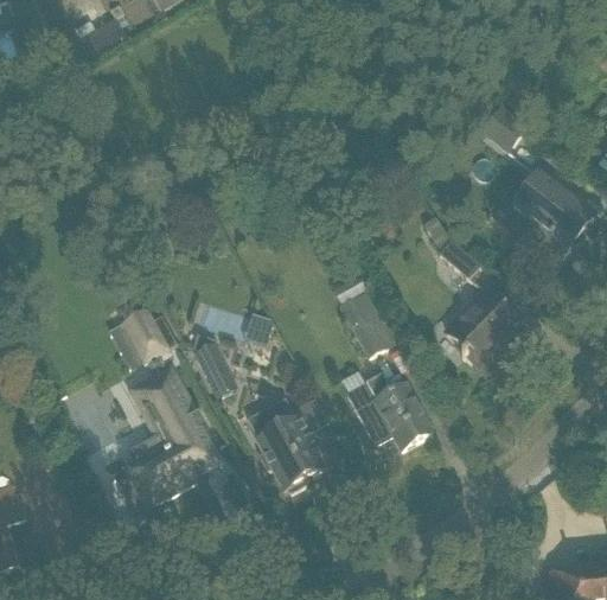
[(151,0),(158,12),(177,0),(151,0)]
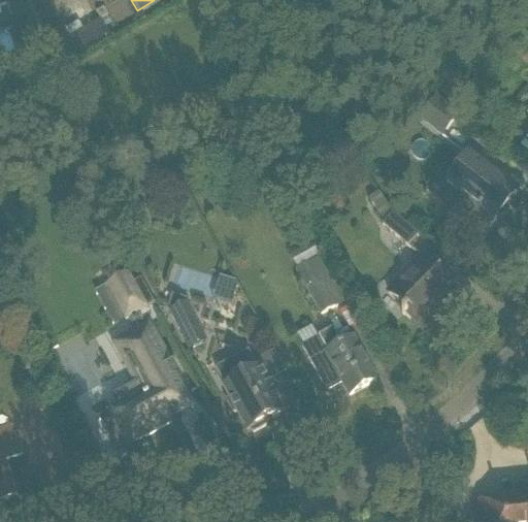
[(69,33),(81,53),(111,35),(100,15),(69,33)]
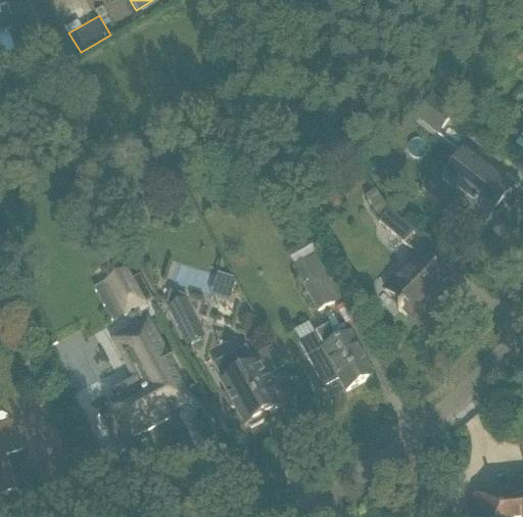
[(62,21),(47,30),(65,61),(81,52),(68,33),(62,21)]
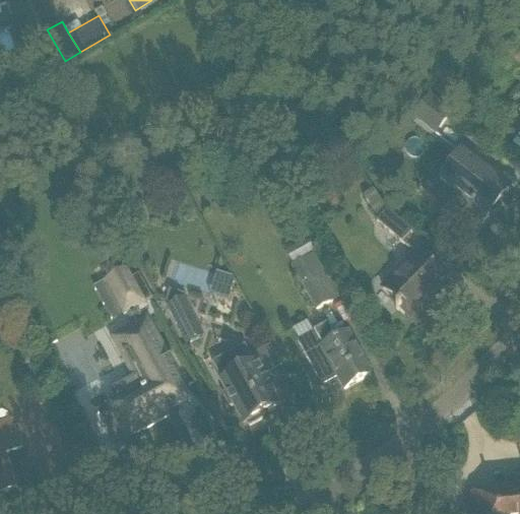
[(429,91),(412,112),(436,129),(451,110),(429,91)]
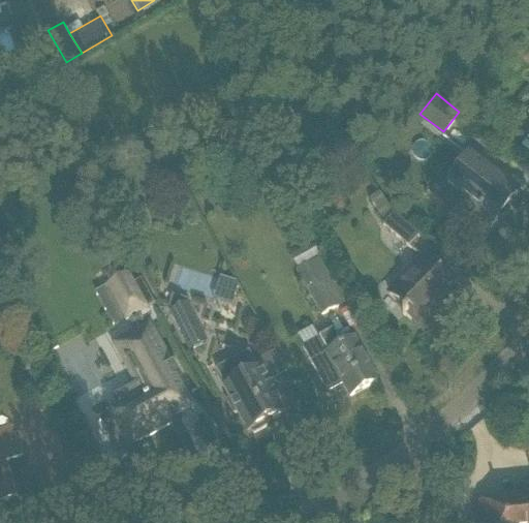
[(528,151),(528,129),(519,143),(528,151)]
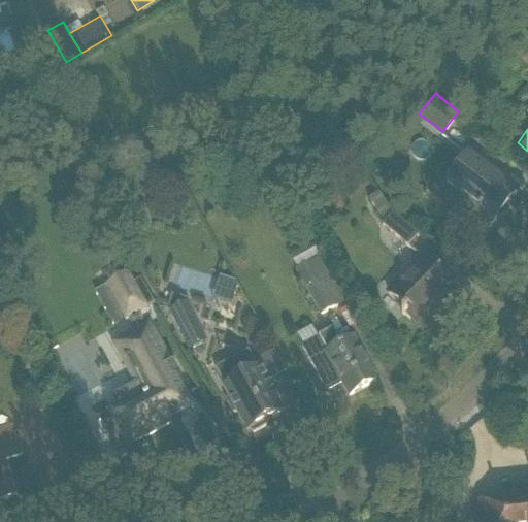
[(517,189),(500,176),(467,151),(447,177),(470,196),(459,210),(484,231),(517,189)]
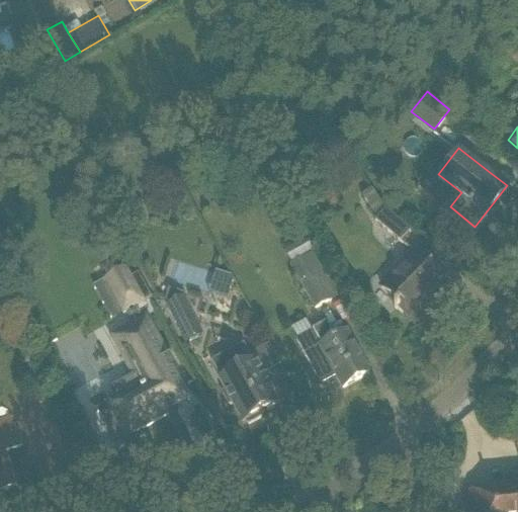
[(371,186),(362,192),(375,210),(384,204),(371,186)]
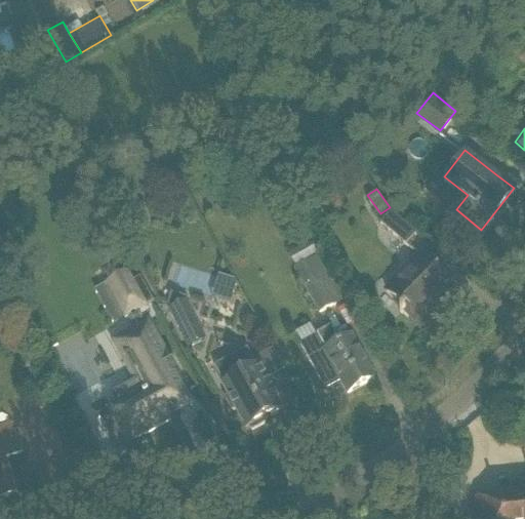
[(391,208),(381,220),(406,240),(415,229),(391,208)]
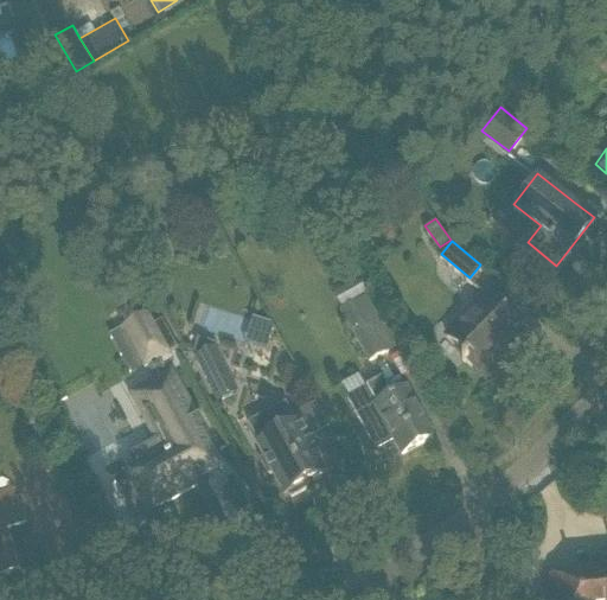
[(339,272),(350,266),(344,254),(333,260),(339,272)]
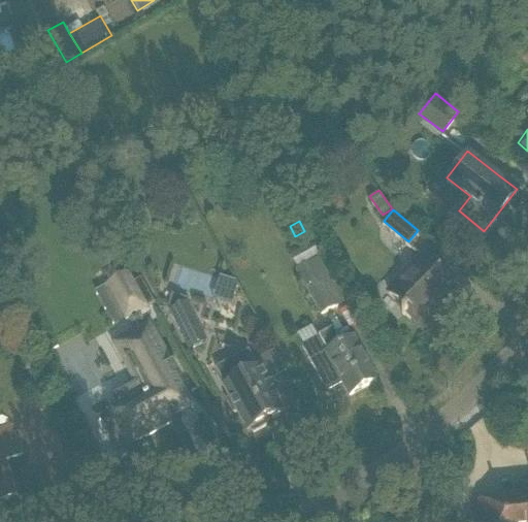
[(321,251),(293,265),(317,310),(344,294),(321,251)]
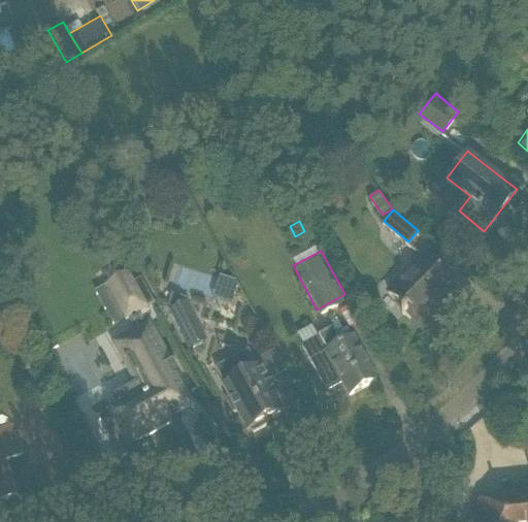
[(455,285),(439,270),(421,255),(409,266),(414,270),(396,288),(393,285),(388,290),(404,305),(401,310),(403,312),(404,311),(418,323),(455,285)]
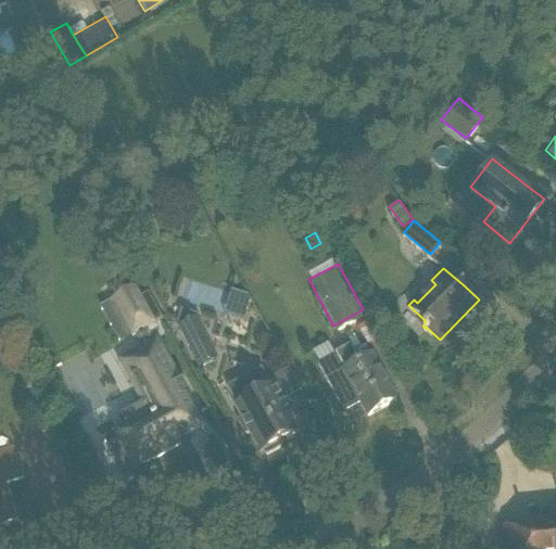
[(136,282),(111,295),(131,333),(135,331),(141,342),(139,343),(141,345),(119,357),(142,399),(119,411),(133,434),(125,438),(138,462),(180,439),(181,441),(182,441),(181,438),(189,434),(190,436),(191,435),(185,422),(198,415),(185,393),(189,391),(188,388),(185,391),(180,383),(184,381),(182,380),(181,381),(158,336),(151,340),(150,337),(152,336),(149,330),(158,326),(154,318),(162,314),(148,289),(141,292),(136,282)]
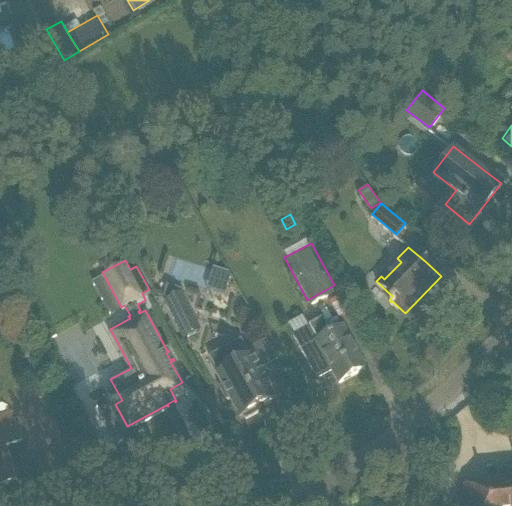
[(211,263),(204,284),(224,290),(231,269),(211,263)]
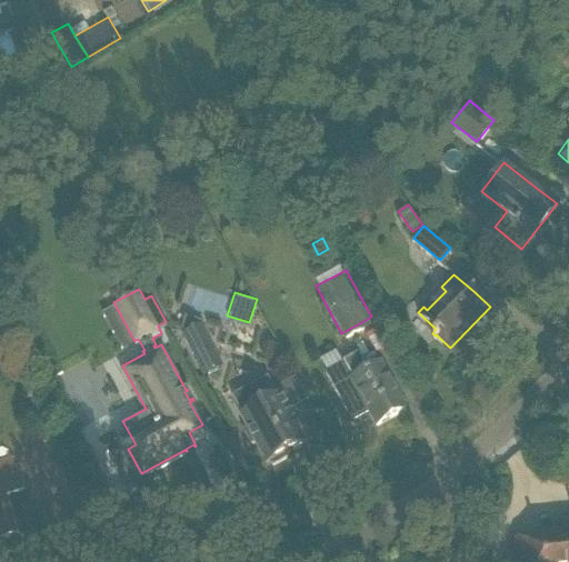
[(185,331),(205,370),(221,362),(200,322),(185,331)]
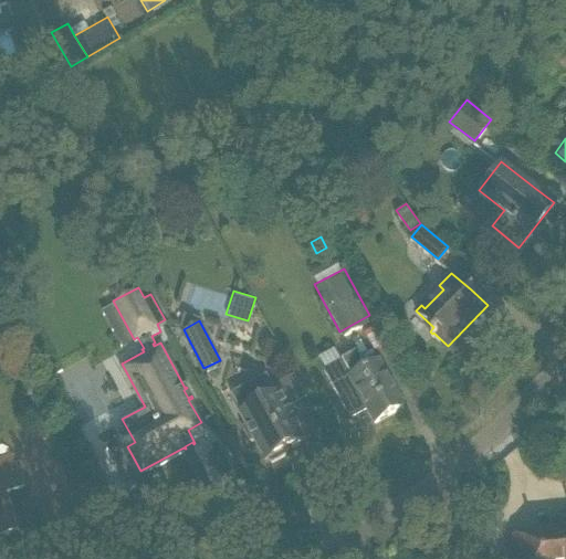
[(404,403),(392,383),(375,351),(363,359),(356,349),(324,367),(349,412),(366,402),(375,419),(404,403)]
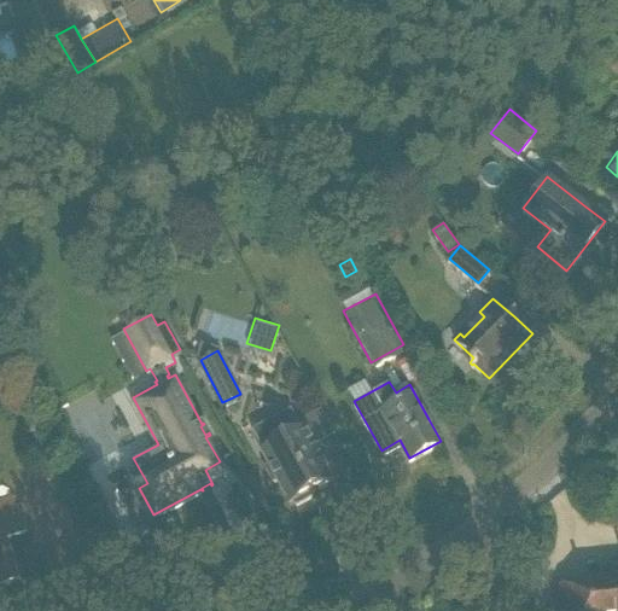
[(291,406),(251,428),(262,449),(268,461),(264,464),(273,478),(277,476),(290,500),(295,498),(297,501),(312,493),(309,489),(332,477),(304,426),(302,428),(291,406)]
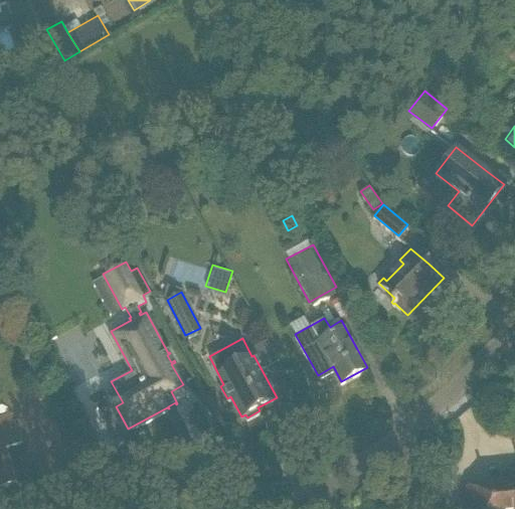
[(19,355),(25,360),(33,357),(34,349),(28,344),(21,347),(19,355)]
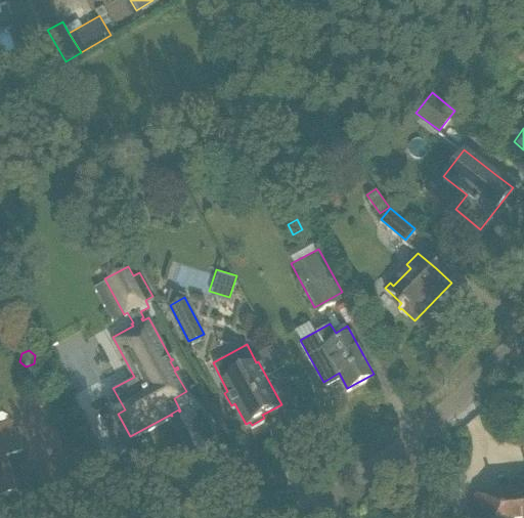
[(23,446),(14,428),(10,421),(0,425),(0,494),(17,486),(3,456),(23,446)]
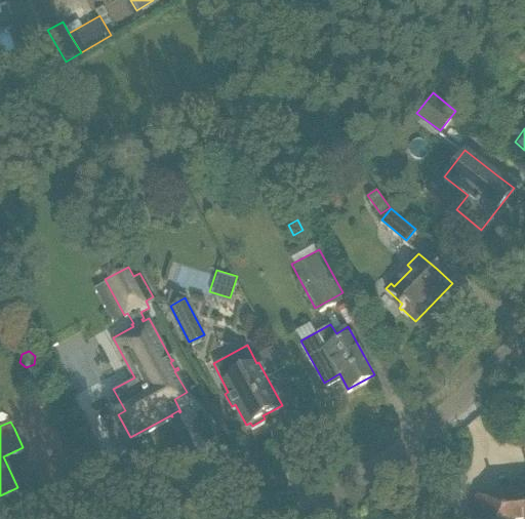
[(524,518),(524,490),(472,497),(474,518),(524,518)]
